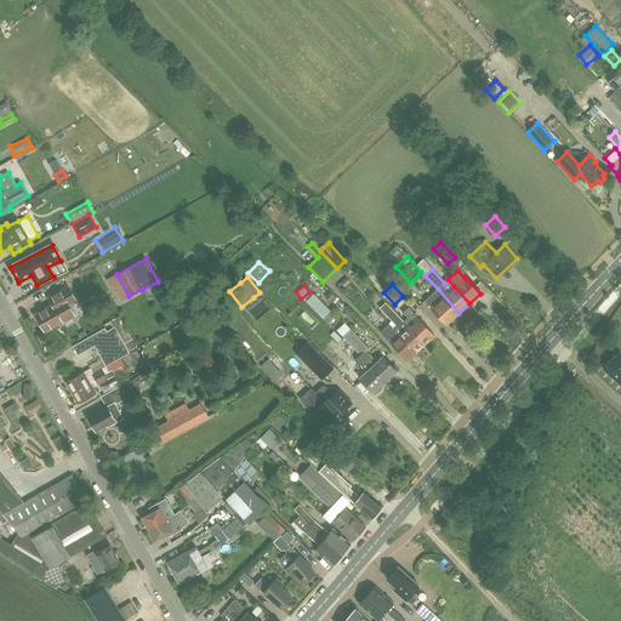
[(75,301),(68,288),(49,298),(53,306),(35,315),(45,331),(73,315),(68,305),(75,301)]
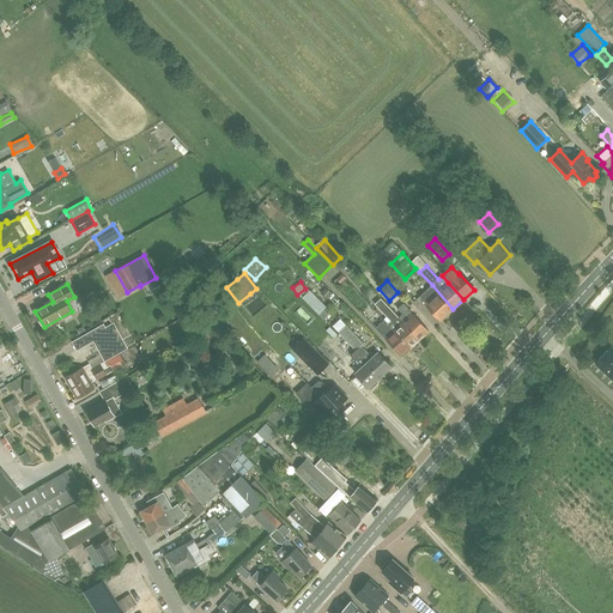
[(432,285),(419,297),(426,304),(441,320),(453,309),(432,285)]
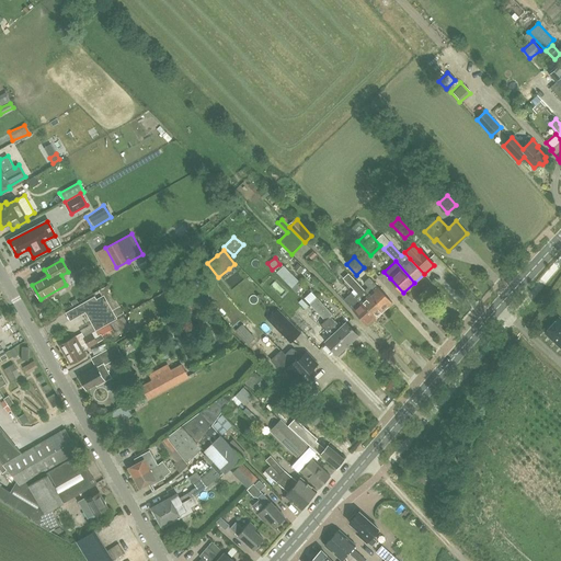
[(288,271),(282,277),(292,287),(297,293),(301,288),(296,283),(298,281),(288,271)]
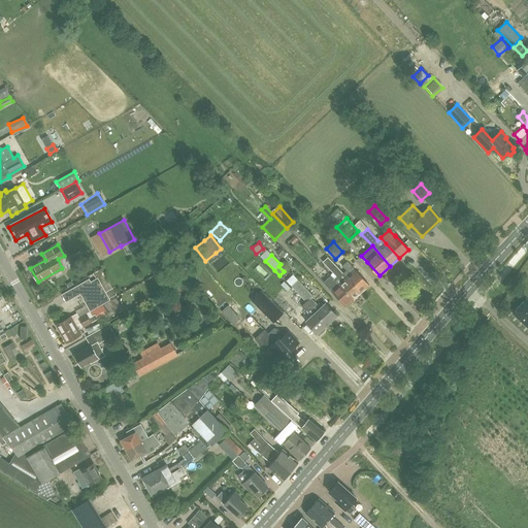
[(361,293),(369,285),(348,261),(341,266),(345,270),(342,273),(347,277),(361,293)]
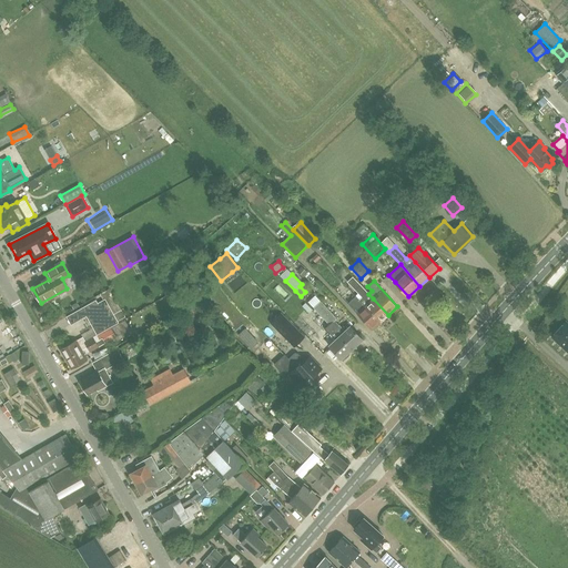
[(355,291),(356,293),(354,295),(379,323),(388,315),(373,298),(368,294),(361,286),(355,291)]
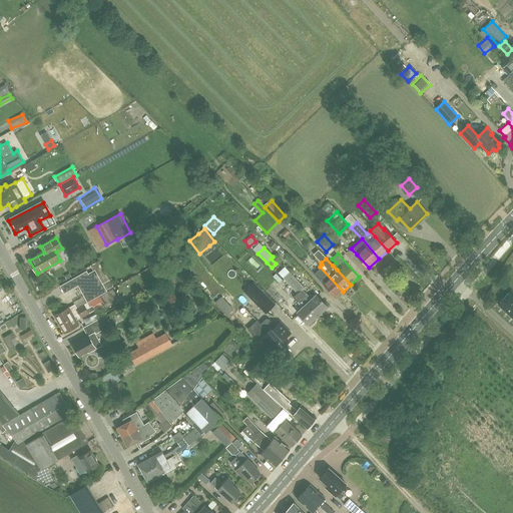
[(103,286),(97,290),(91,293),(94,299),(100,296),(107,292),(106,291),(113,287),(110,282),(98,261),(90,266),(101,285),(102,284),(103,286)]
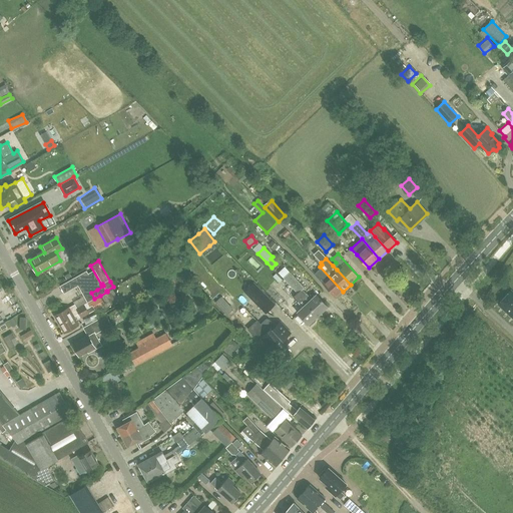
[(167,275),(172,273),(167,264),(162,267),(167,275)]
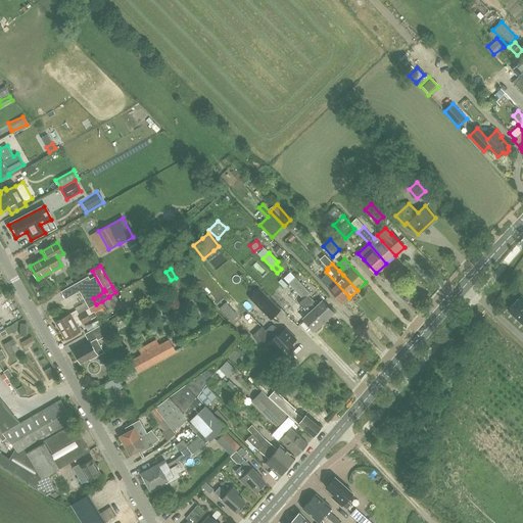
[(290,272),(283,278),(288,284),(292,288),(295,291),(302,299),(323,322),(333,313),(323,301),(317,306),(307,295),(310,293),(295,277),(290,272)]
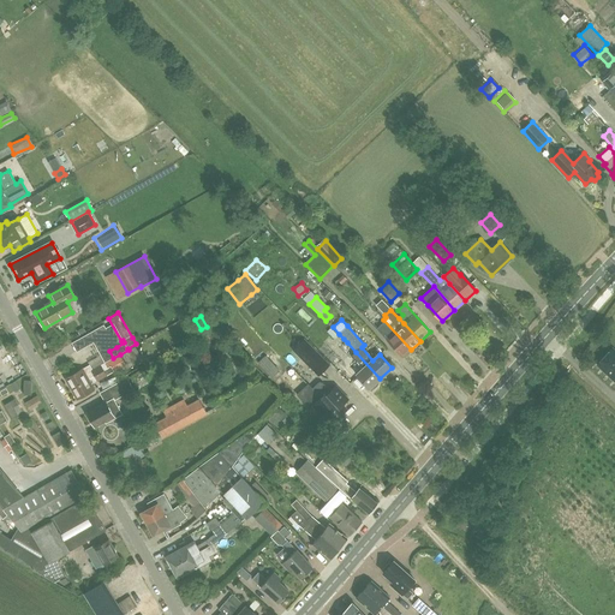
[(381,334),(386,339),(402,357),(411,350),(383,320),(375,327),(381,334)]
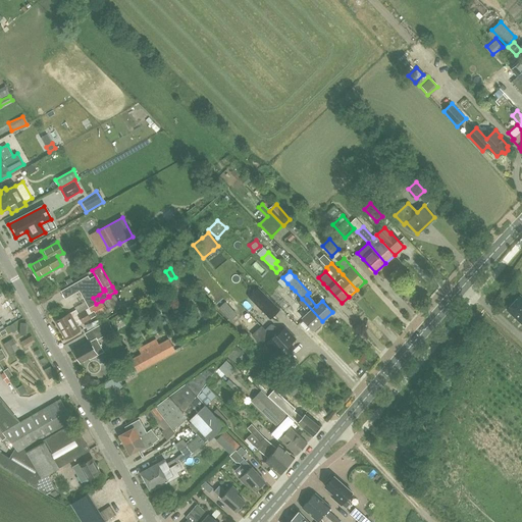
[(92,282),(89,276),(61,292),(64,298),(83,288),(92,282)]
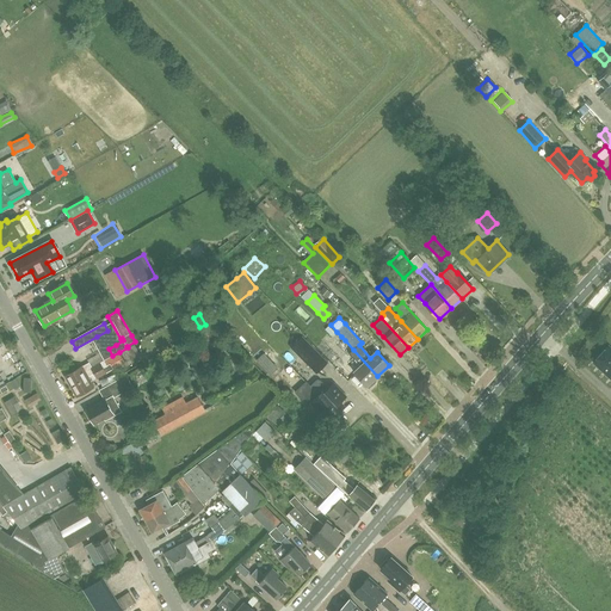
[(302,337),(291,347),(308,364),(316,372),(326,363),(319,355),(302,337)]
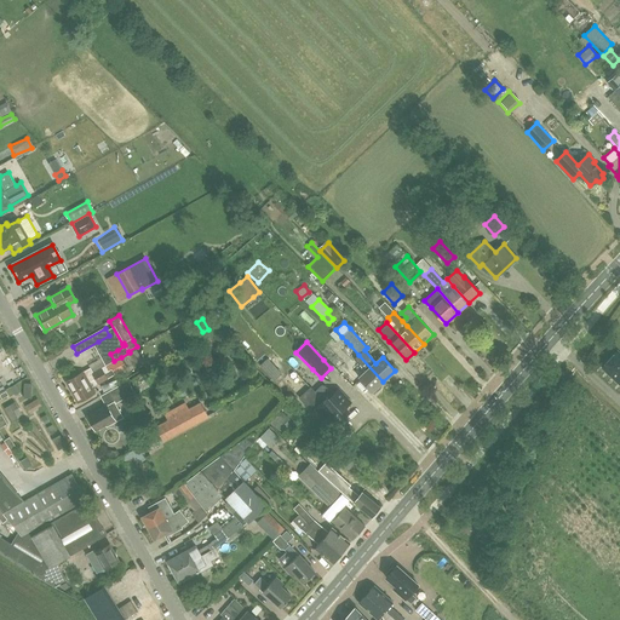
[(350,345),(332,365),(352,385),(360,379),(372,392),(373,394),(380,386),(379,385),(383,382),(359,355),(350,345)]
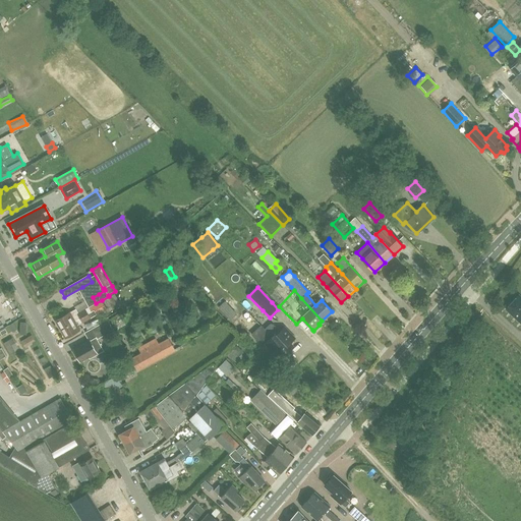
[(520,297),(519,296),(506,309),(520,323),(520,297)]
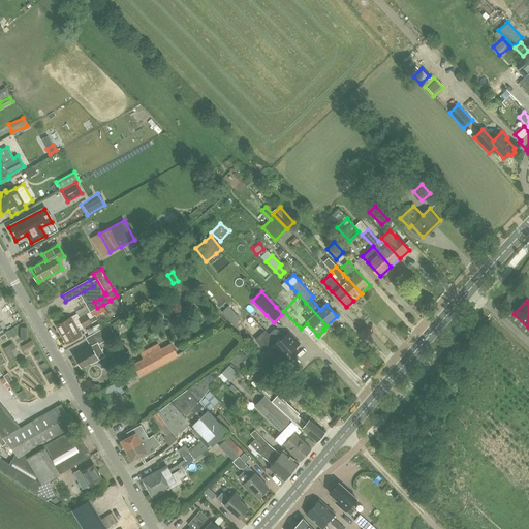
[(109,302),(104,305),(109,313),(114,310),(109,302)]
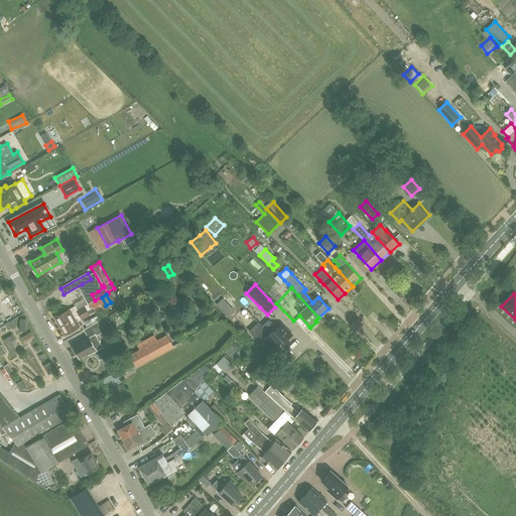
[(79,328),(76,323),(90,315),(89,314),(105,305),(101,297),(88,304),(90,308),(59,326),(65,335),(79,328)]
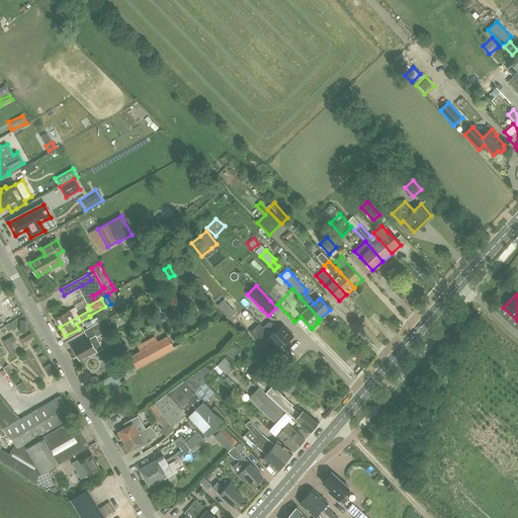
[(224,299),(218,306),(229,318),(235,312),(224,299)]
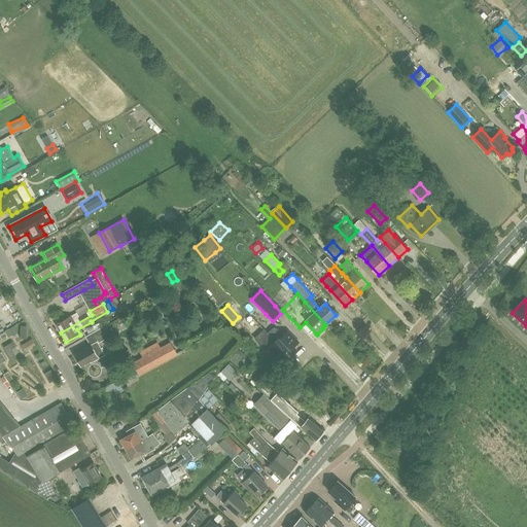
[(70,317),(70,316),(56,324),(61,332),(92,315),(90,311),(78,317),(76,313),(70,317)]
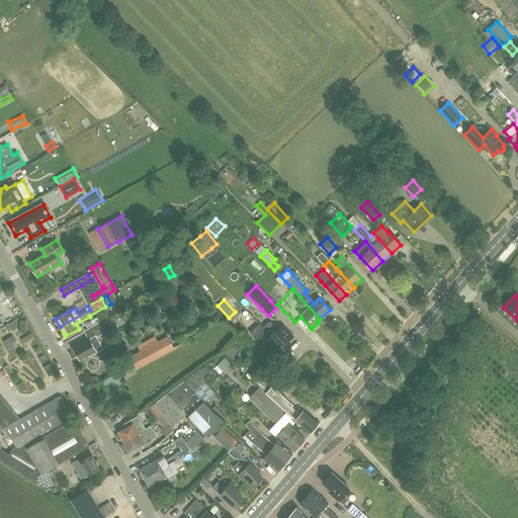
[(95,318),(81,326),(84,331),(98,323),(95,318)]
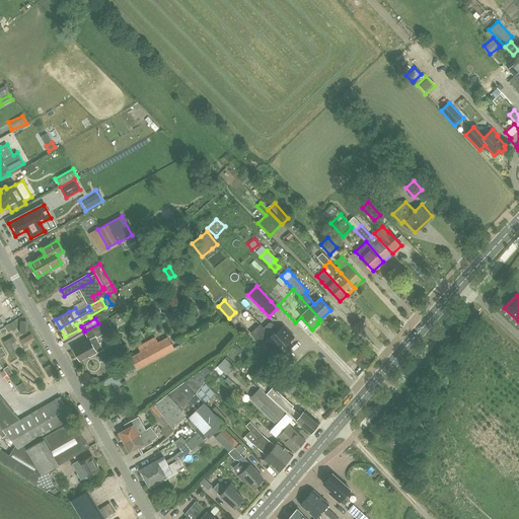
[(84,331),(88,341),(73,349),(74,351),(73,352),(75,355),(76,355),(79,361),(101,348),(96,338),(113,329),(106,319),(98,323),(84,331)]
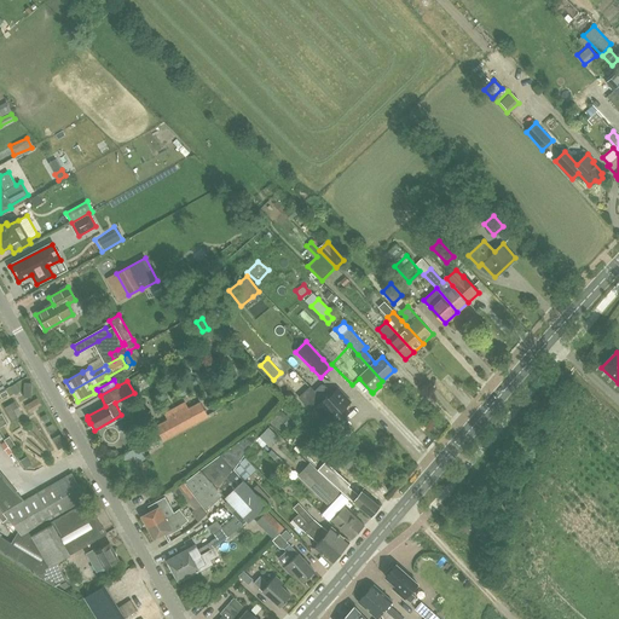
[(320,386),(314,392),(323,401),(333,411),(341,420),(348,412),(345,408),(351,403),(337,388),(333,394),(324,386),(320,386)]
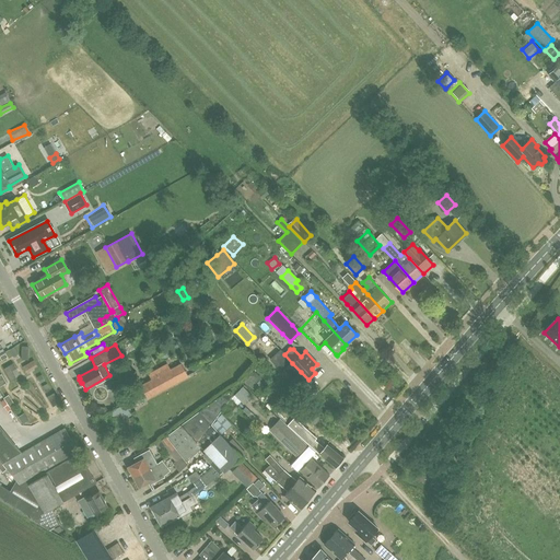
[(281,350),(270,360),(298,389),(301,387),(308,380),(301,372),(292,363),(284,354),(281,350)]
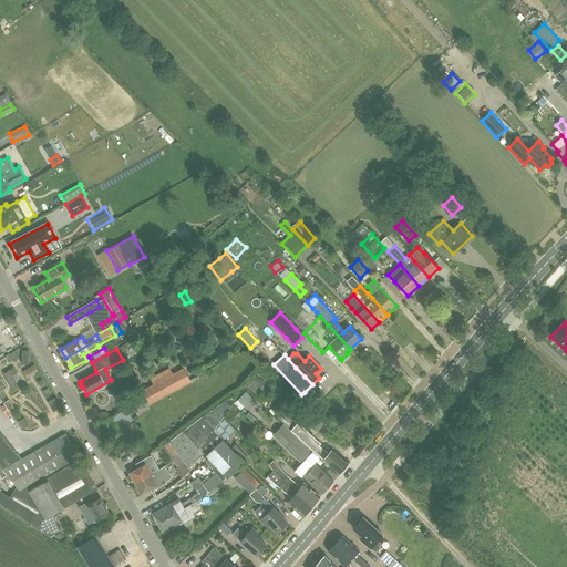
[(20,371),(24,378),(37,371),(32,363),(20,371)]
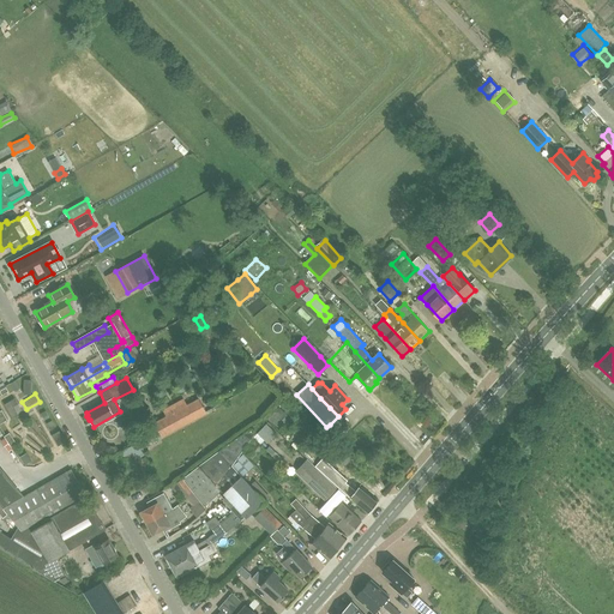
[(13,397),(1,403),(10,417),(20,411),(13,397)]
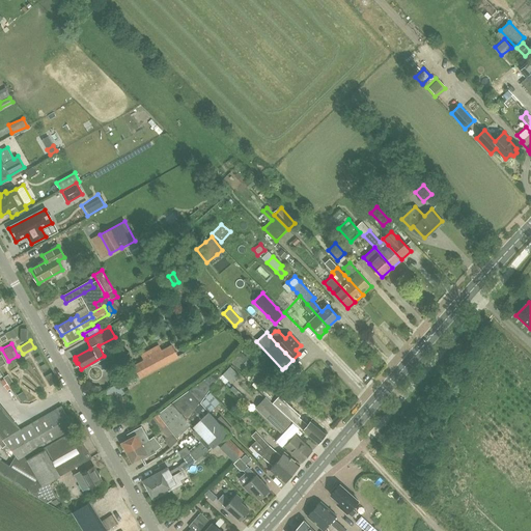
[(177,357),(171,346),(135,366),(140,378),(177,357)]
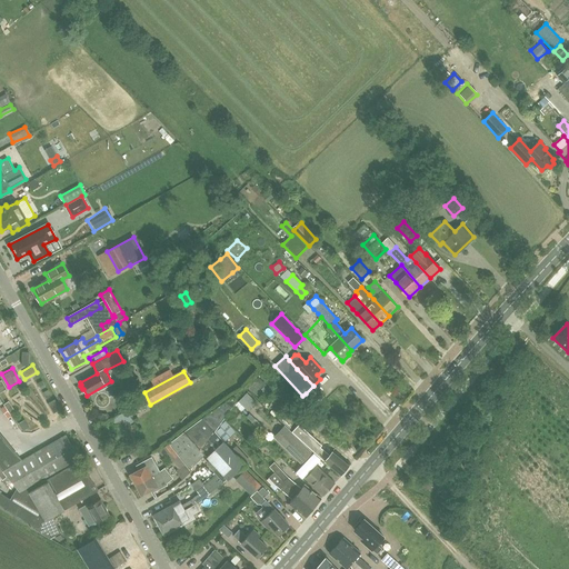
[(257,377),(247,388),(261,398),(268,391),(263,388),(267,385),(257,377)]
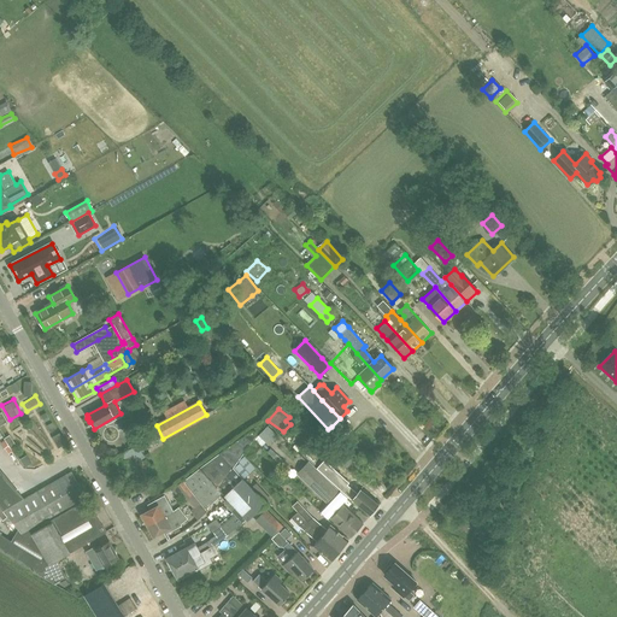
[(277,436),(266,427),(258,436),(265,444),(268,446),(277,436)]
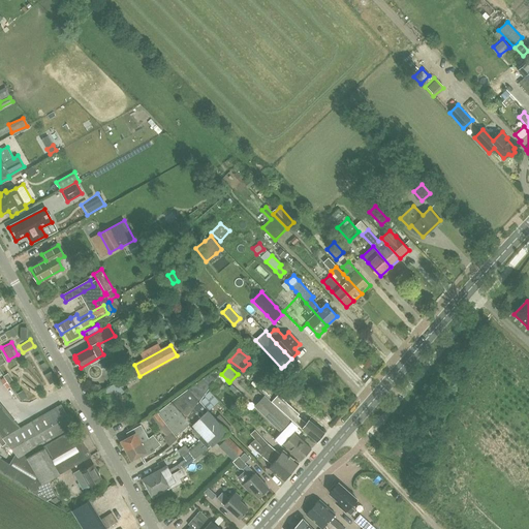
[(198,400),(205,394),(207,390),(209,387),(213,382),(219,374),(215,370),(170,401),(190,424),(199,433),(215,418),(198,400)]
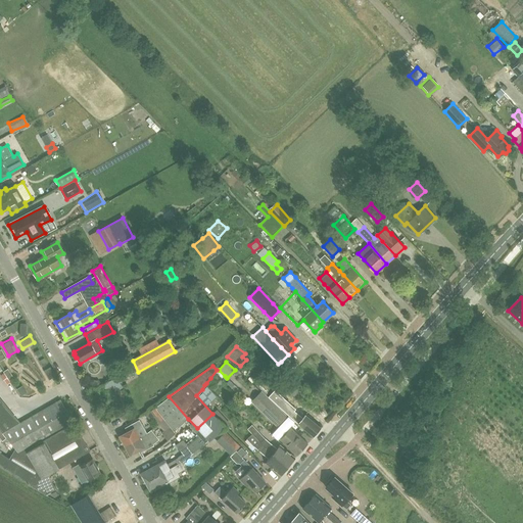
[(224,382),(217,375),(206,383),(215,390),(224,382)]
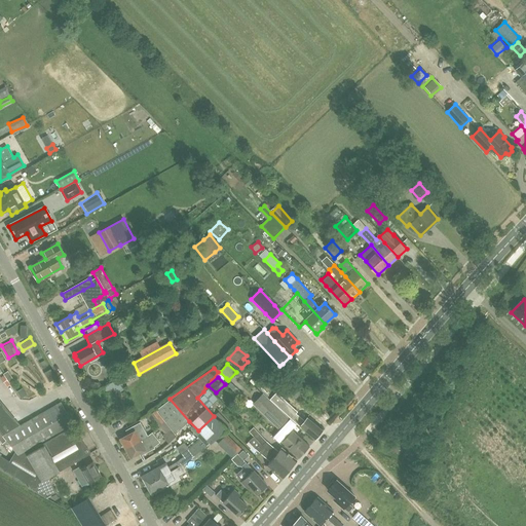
[(113,411),(123,405),(127,403),(125,401),(128,398),(123,390),(125,389),(119,379),(101,389),(113,411)]
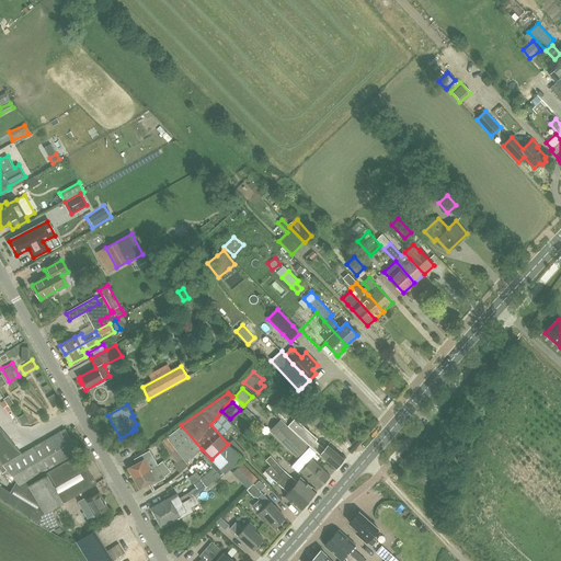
[(287,425),(313,449),(320,455),(336,468),(344,459),(329,446),(325,449),(313,438),(316,436),(294,418),(287,425)]
